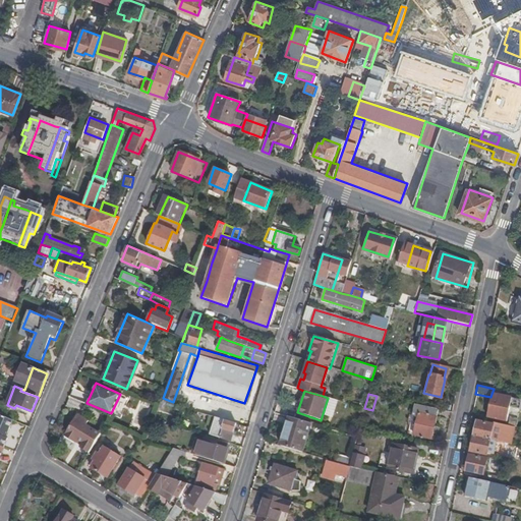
[(491,394),(490,397),(486,416),(505,420),(505,419),(507,409),(509,398),(491,394)]
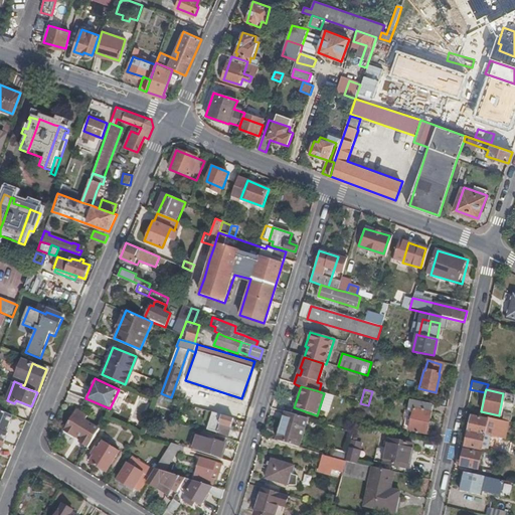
[(433,404),(411,399),(409,410),(413,410),(408,432),(425,436),(433,404)]
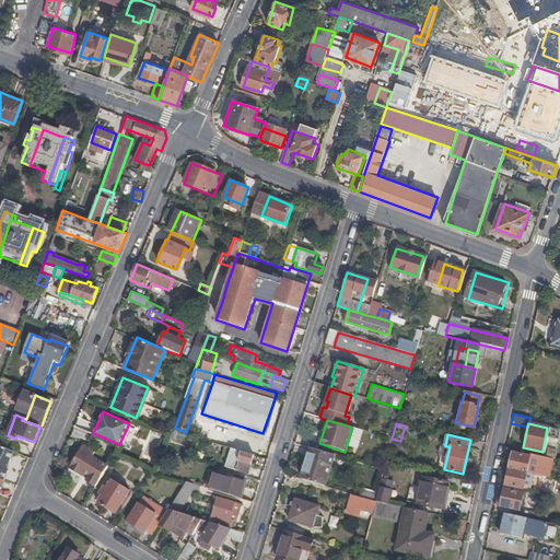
[(545,440),(543,451),(546,452),(555,454),(556,454),(559,443),(545,440)]
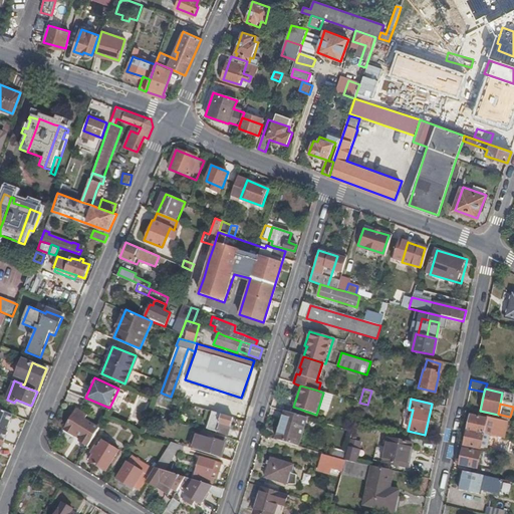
[(86,414),(75,407),(62,428),(73,435),(75,432),(80,435),(78,440),(86,445),(98,426),(84,418),(86,414)]
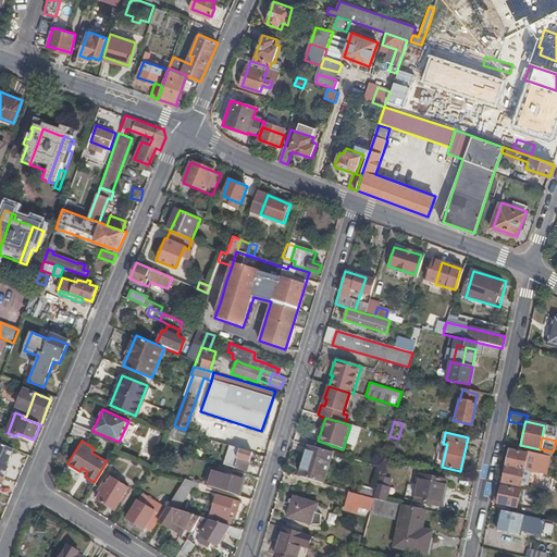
[(0,477),(3,479),(8,469),(5,467),(2,466),(7,457),(9,458),(13,448),(0,443),(0,477)]
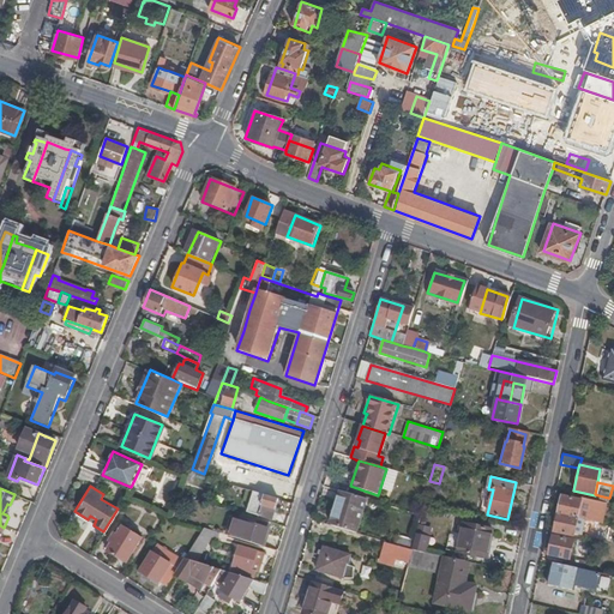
[(277,499),(252,491),(247,510),(272,518),(277,499)]
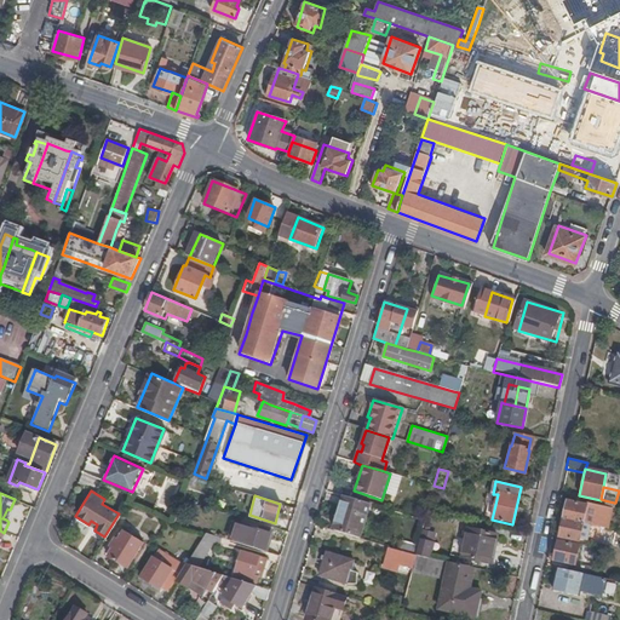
[(333,529),(360,538),(369,504),(344,495),(333,529)]
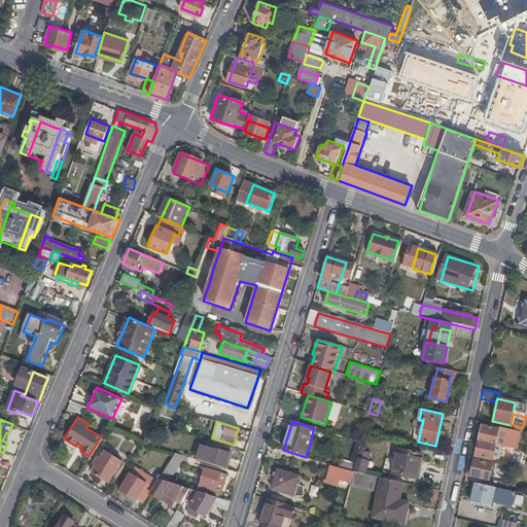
[(482,426),(479,441),(495,445),(498,429),(482,426)]
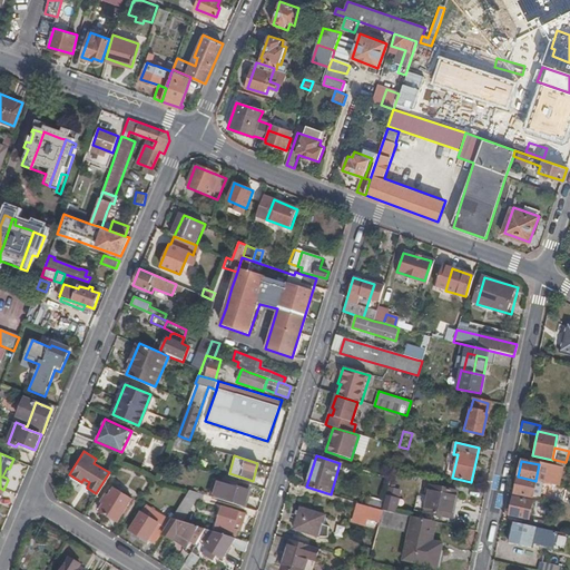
[(536,481),(518,477),(513,493),(531,498),(536,481)]
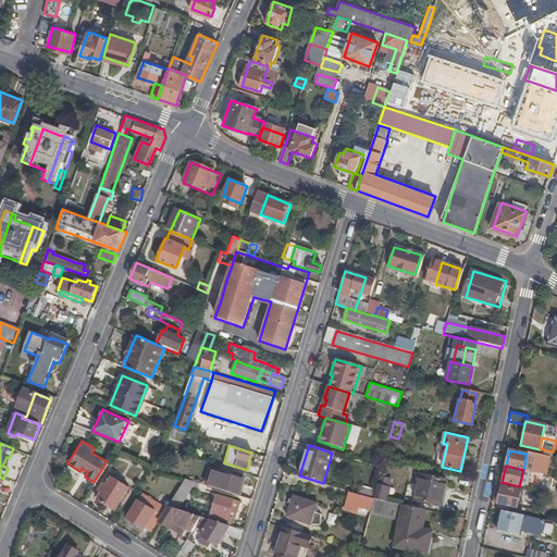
[(213,469),(208,485),(238,495),(244,475),(233,471),(232,475),(213,469)]
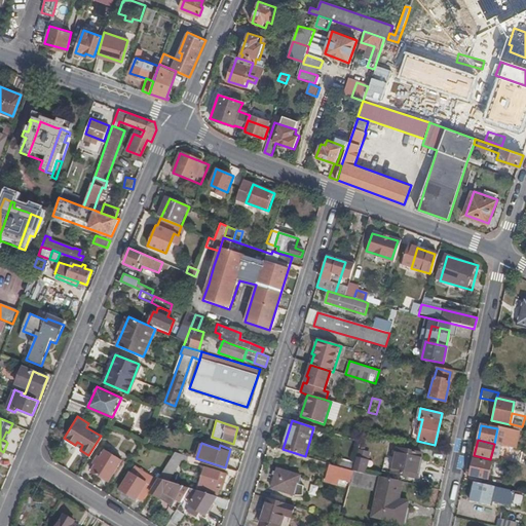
[(420,453),(397,448),(391,473),(415,478),(420,453)]
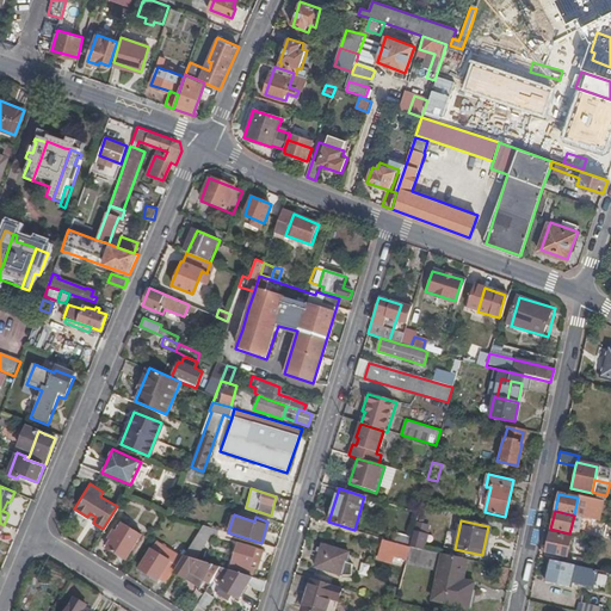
[(142,535),(122,522),(117,530),(113,528),(107,536),(111,538),(106,547),(127,560),(142,535)]
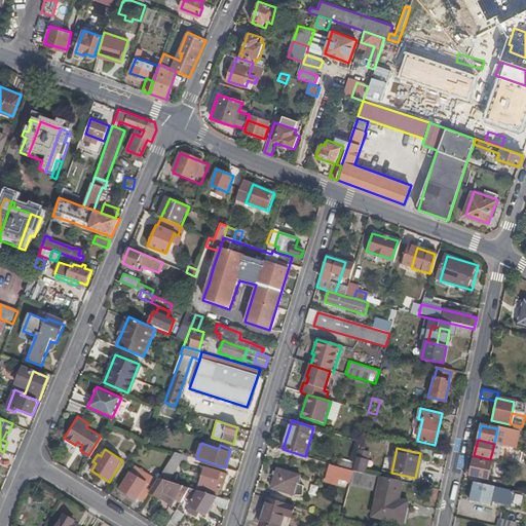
[(189,456),(175,451),(167,464),(177,471),(182,462),(185,464),(189,456)]
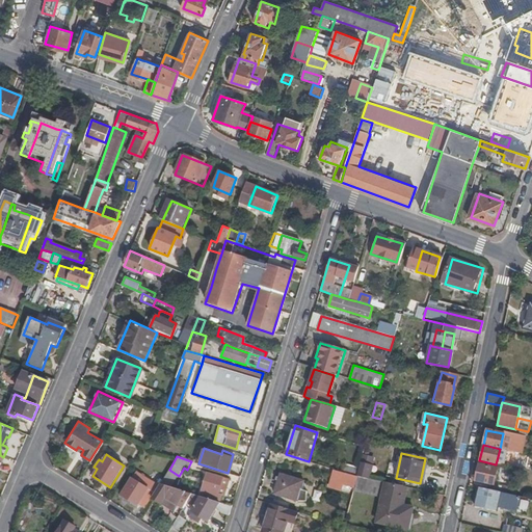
[(497,469),(479,464),(476,479),(494,482),(497,469)]
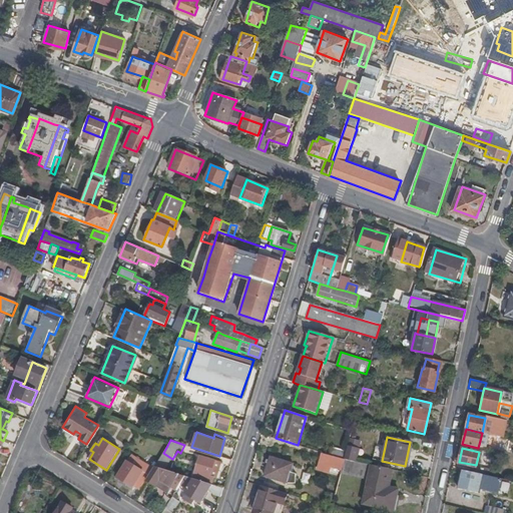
[(166,469),(172,459),(163,453),(155,465),(166,469)]
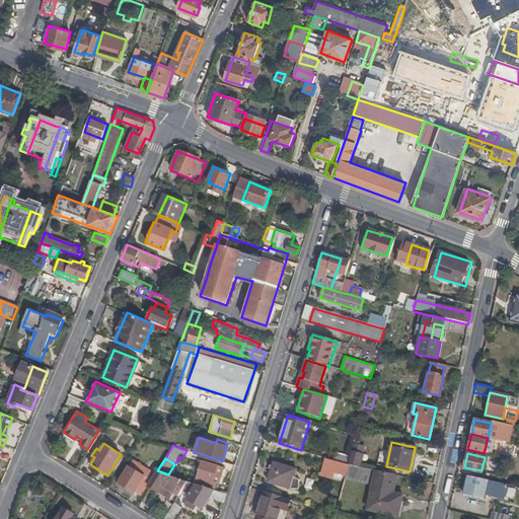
[(346,471),(348,464),(327,458),(322,473),(335,476),(336,468),(346,471)]
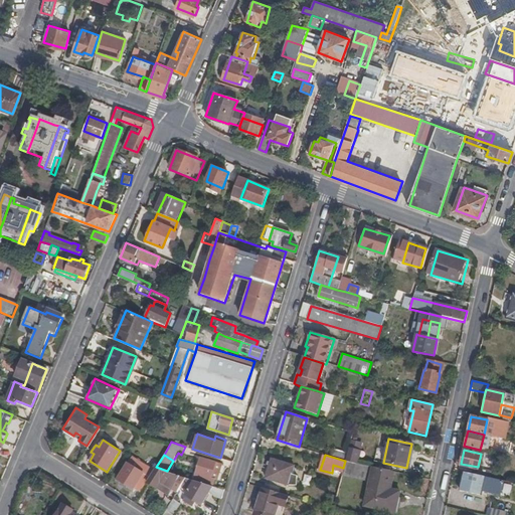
[(149,478),(154,470),(133,456),(118,478),(134,489),(135,488),(140,492),(149,478)]
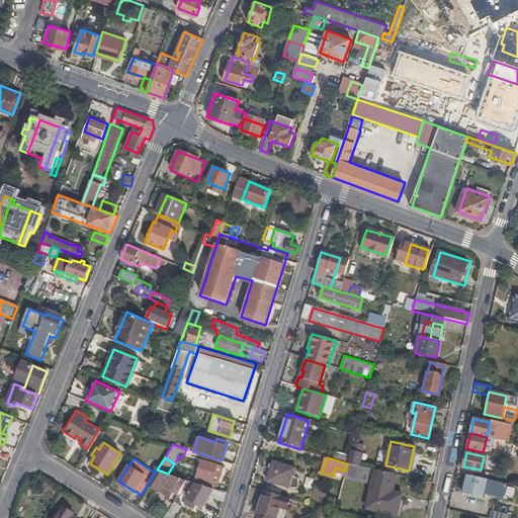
[(221,466),(201,460),(194,481),(209,486),(211,480),(217,482),(221,466)]
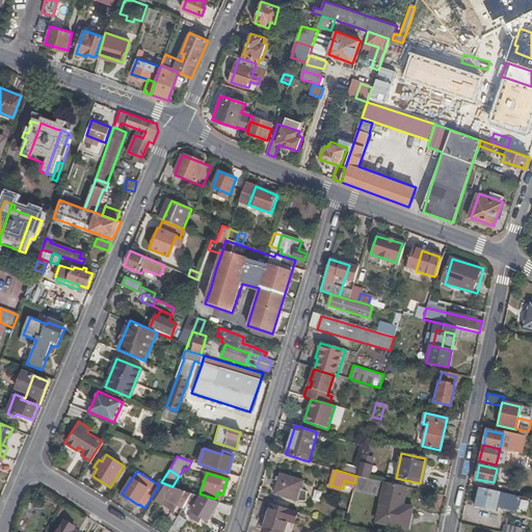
[(304,480),(281,474),(275,495),(298,501),(304,480)]
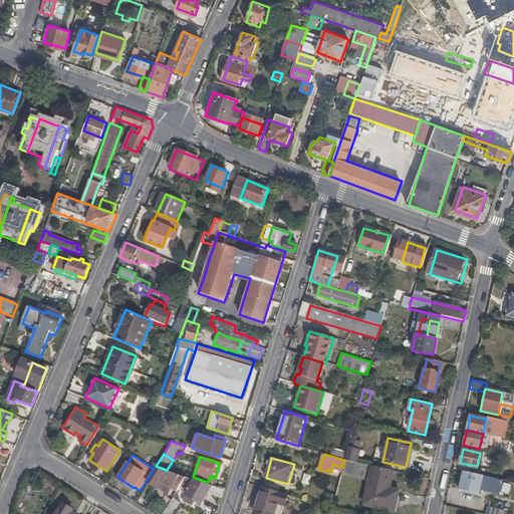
[(347,461),(344,460),(342,467),(340,474),(368,481),(363,505),(394,511),(397,496),(388,494),(388,489),(392,470),(354,462),(347,461)]
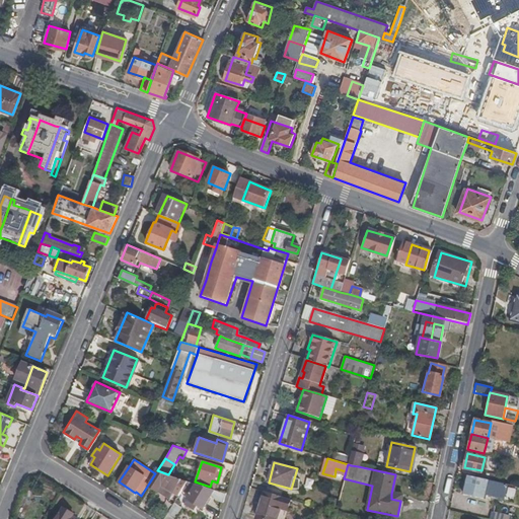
[(174,476),(168,474),(157,470),(155,473),(150,482),(167,488),(172,491),(178,482),(174,476)]
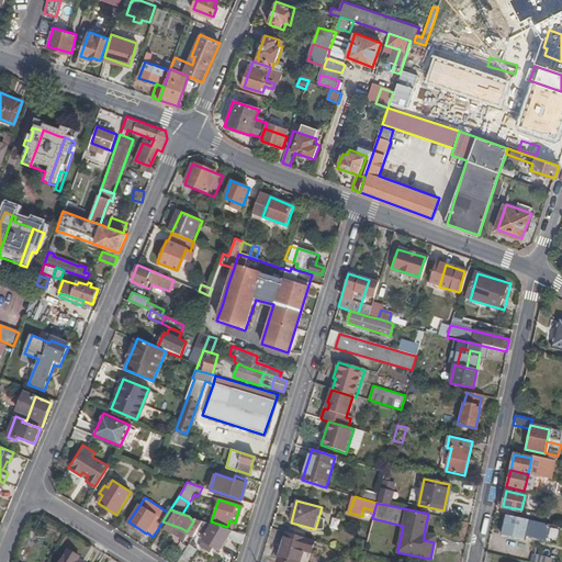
[(528,520),(524,518),(505,515),(499,535),(524,540),(525,536),(528,520)]
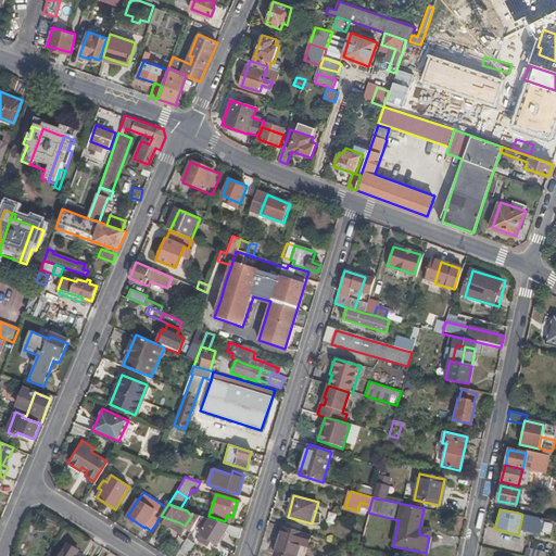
[(239,536),(242,529),(200,515),(192,529),(201,533),(199,538),(210,544),(212,541),(217,544),(227,528),(231,534),(239,536)]
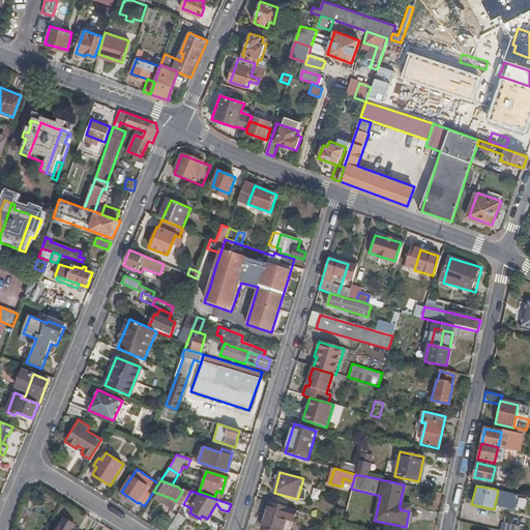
[(519,495),(498,491),(495,505),(516,509),(519,495)]
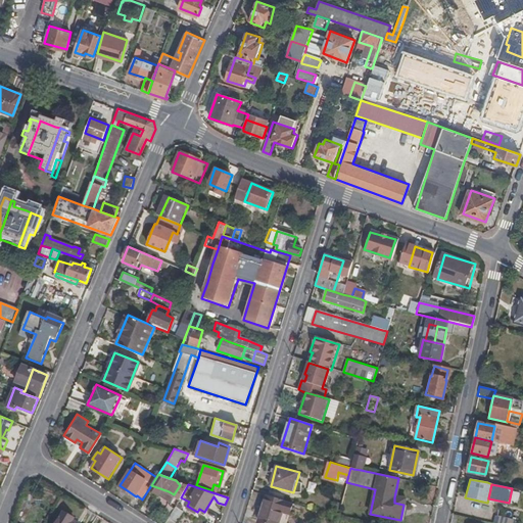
[(289,514),(292,504),(266,495),(257,522),(277,522),(281,511),(289,514)]
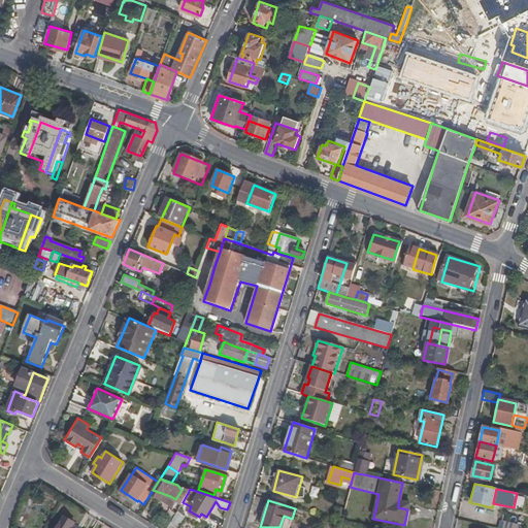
[(177,510),(170,523),(178,527),(185,515),(177,510)]
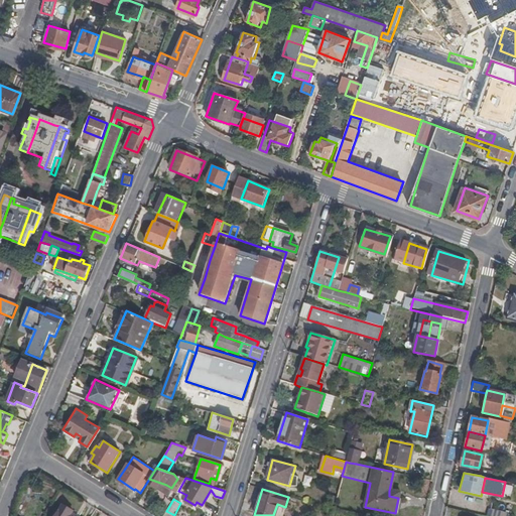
[(71,515),(70,515),(72,512),(73,511),(61,504),(53,515),(71,515)]
